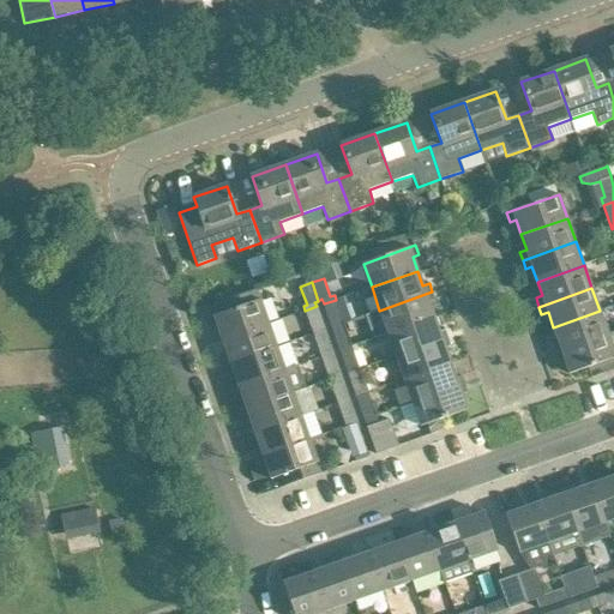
[(269,323),(260,300),(257,289),(221,302),(224,312),(208,318),(211,327),(217,325),(222,339),(269,323)]
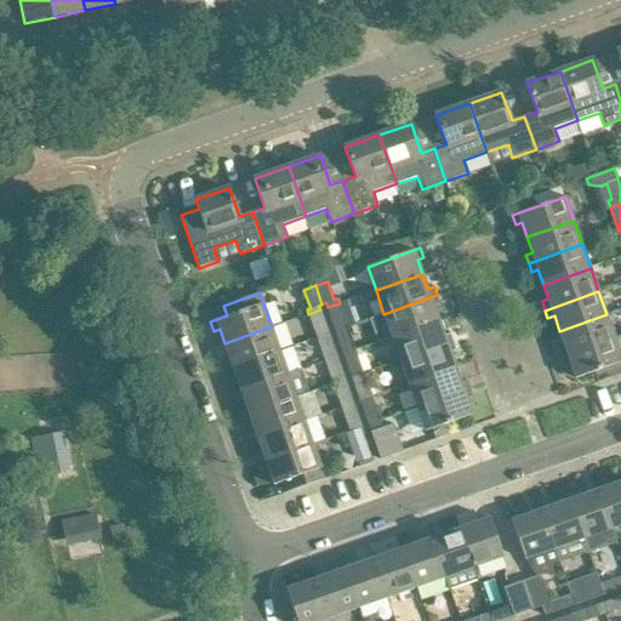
[(392,336),(438,320),(433,306),(440,303),(437,295),(383,314),(392,336)]
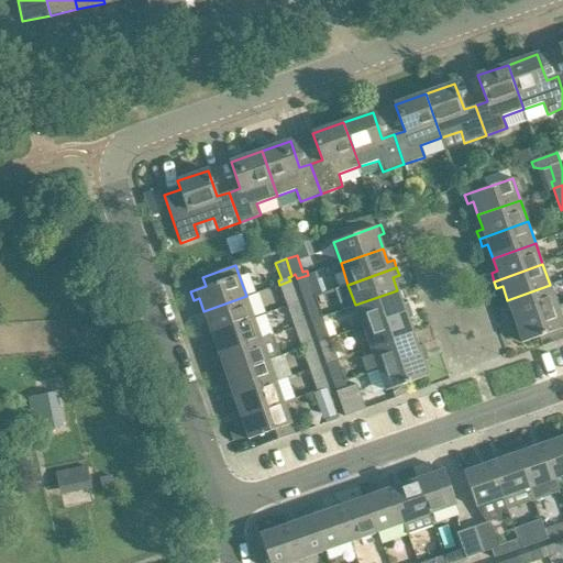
[(315,296),(309,279),(308,275),(297,278),(305,300),(315,296)]
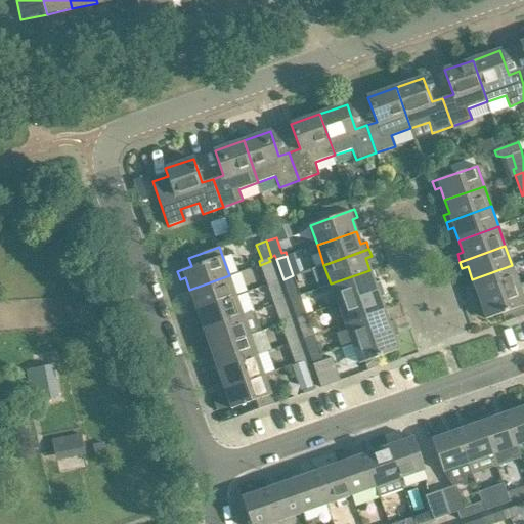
[(277,281),(271,266),(270,261),(260,265),(262,269),(267,285),(277,281)]
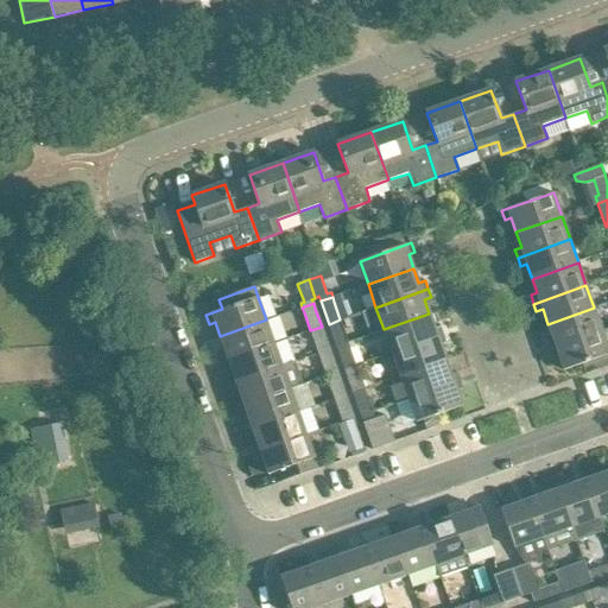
[(550,349),(602,330),(594,308),(548,324),(552,339),(546,341),(550,349)]
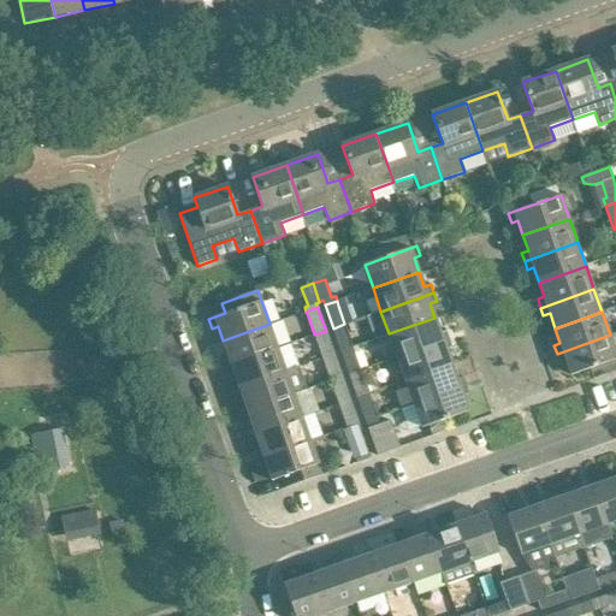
[(397,357),(450,338),(446,331),(440,333),(434,318),(389,333),(397,357)]
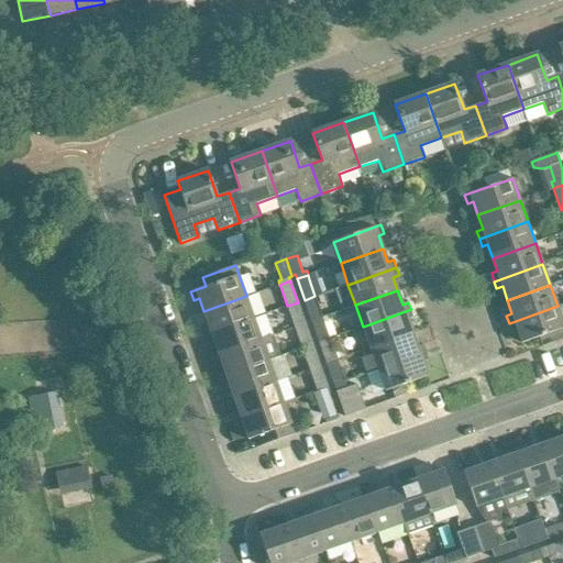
[(206,334),(254,318),(246,296),(203,311),(208,326),(202,327),(206,334)]
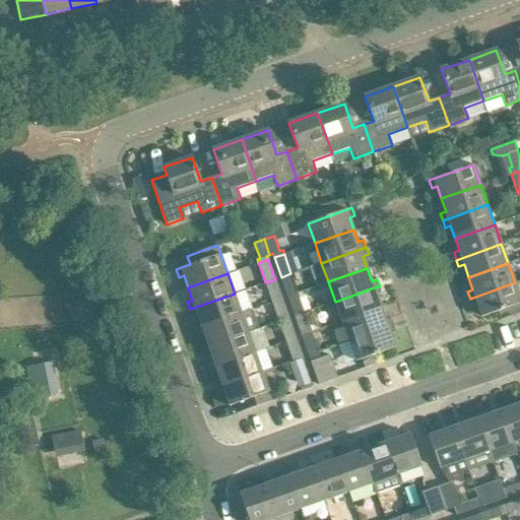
[(298,293),(296,288),(290,273),(281,277),(287,296),(298,293)]
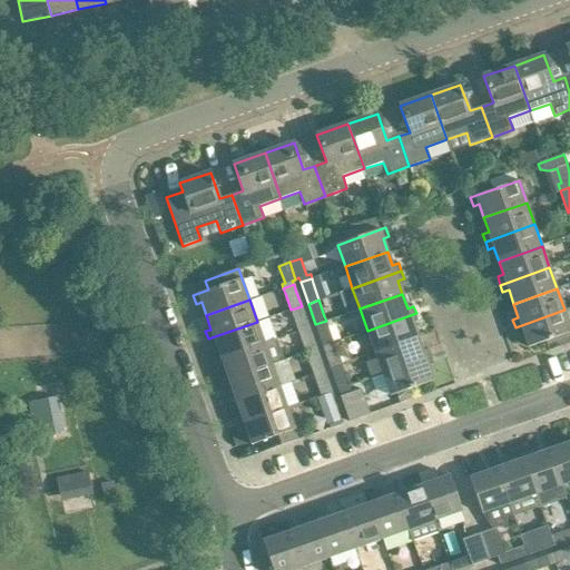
[(308,326),(307,323),(302,306),(291,310),(298,331),(308,326)]
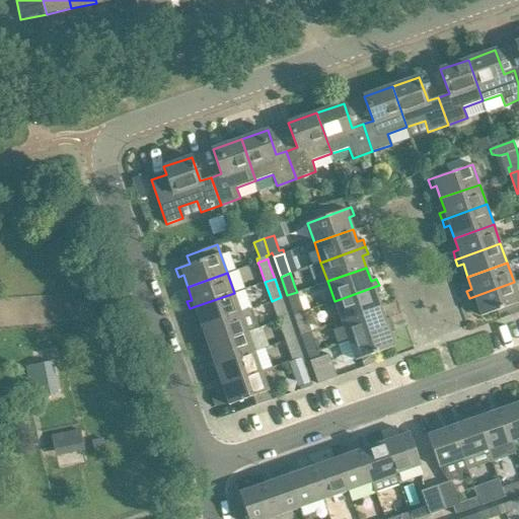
[(518,302),(518,297),(514,283),(514,282),(469,298),(471,305),(476,303),(482,315),(480,315),(482,316),(518,302)]
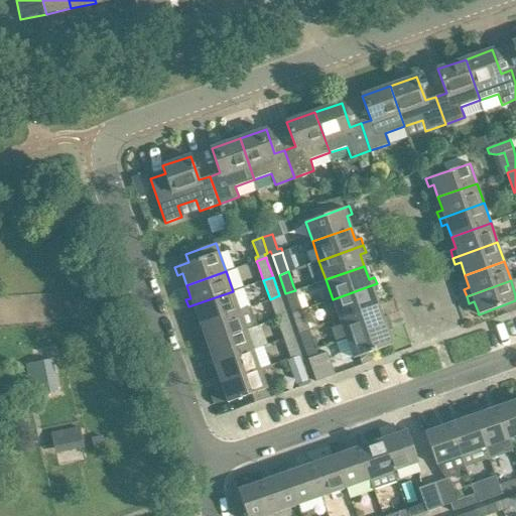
[(340,318),(378,305),(374,293),(379,291),(377,283),(333,299),(340,318)]
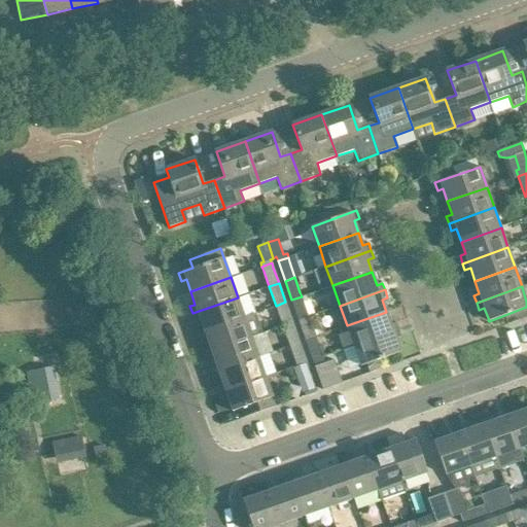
[(309,316),(303,302),(302,296),(291,300),(299,320),(309,316)]
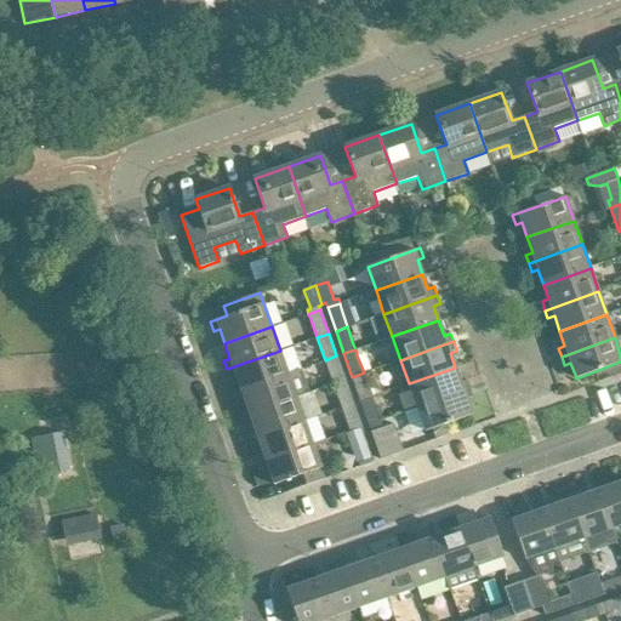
[(241,389),(288,372),(280,351),(227,369),(229,377),(237,375),(241,389)]
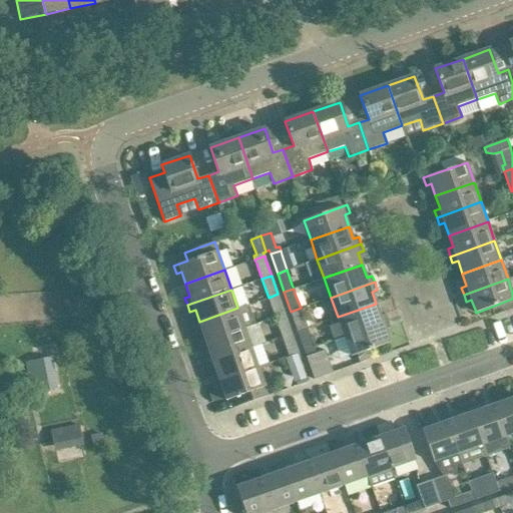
[(285,314),(280,299),(278,294),(269,298),(275,317),(285,314)]
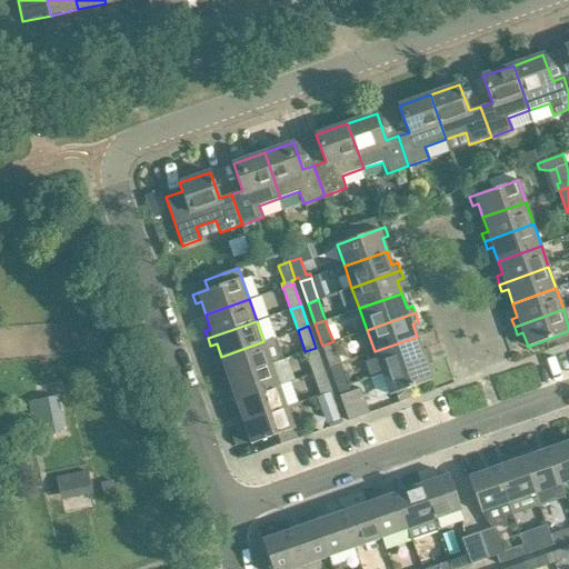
[(381,372),(430,356),(428,348),(421,350),(417,337),(375,351),(381,372)]
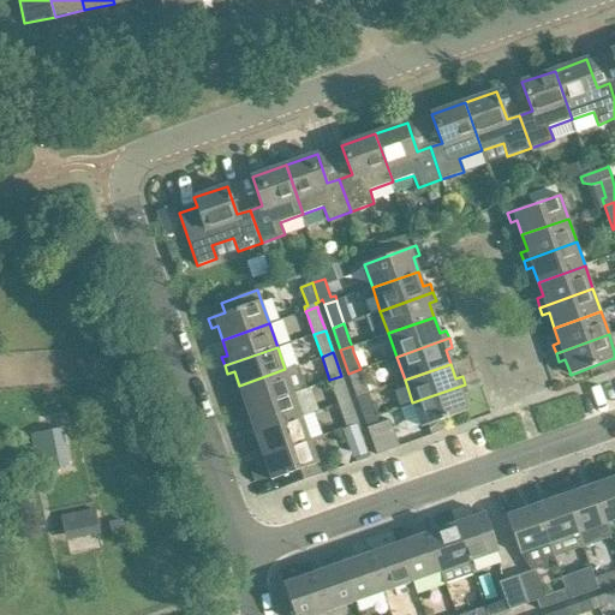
[(240,411),(293,393),(304,389),(296,365),(285,369),(239,386),(244,401),(238,404),(240,411)]
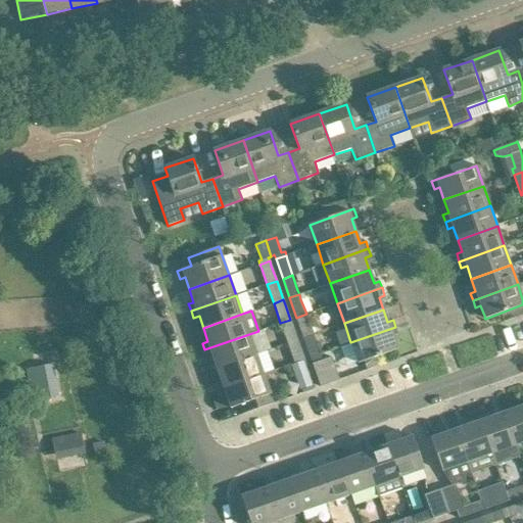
[(314,334),(312,330),(306,314),(296,318),(303,337),(314,334)]
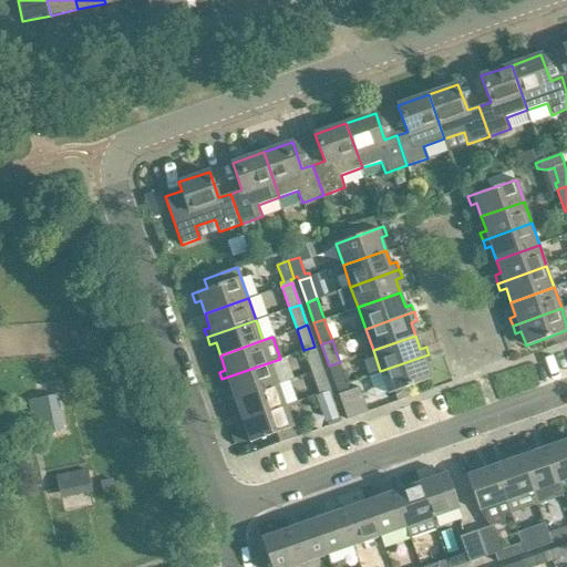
[(322,368),(321,364),(315,347),(303,350),(311,372),(322,368)]
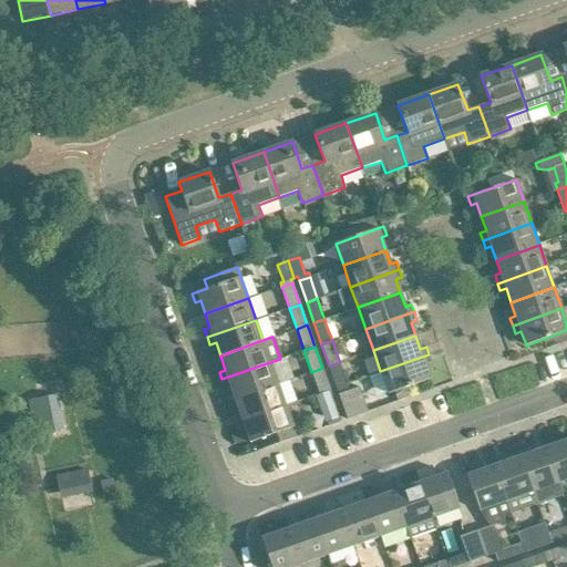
[(380,371),(381,373),(388,394),(431,379),(431,378),(425,364),(432,362),(429,354),(380,371)]
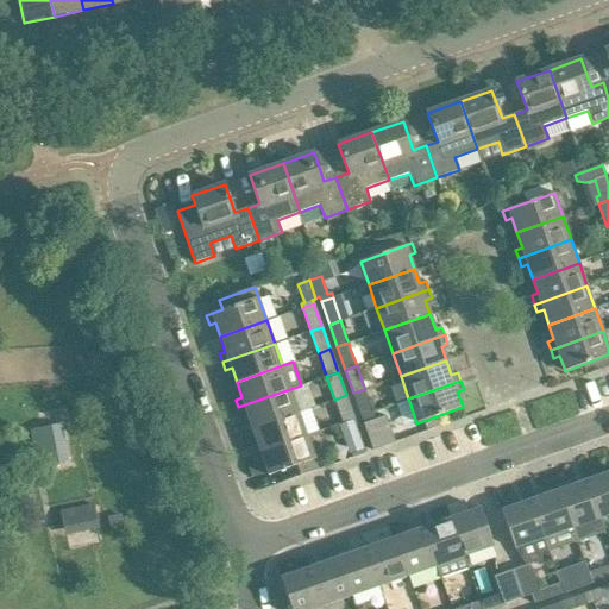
[(299,413),(299,412),(314,406),(307,384),(290,390),(290,389),(238,407),(242,416),(248,414),(252,428),(299,413)]
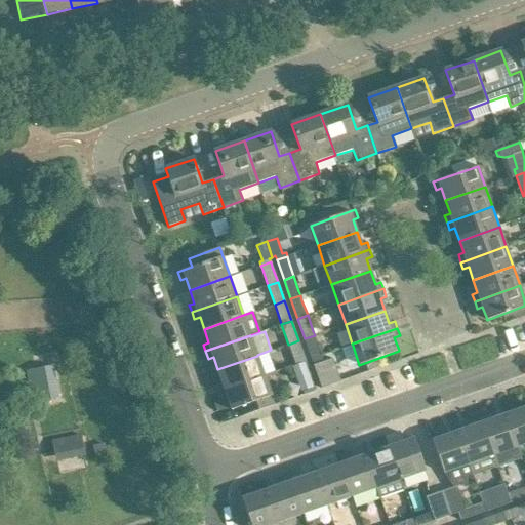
[(312,358),(321,355),(315,335),(305,338),(312,358)]
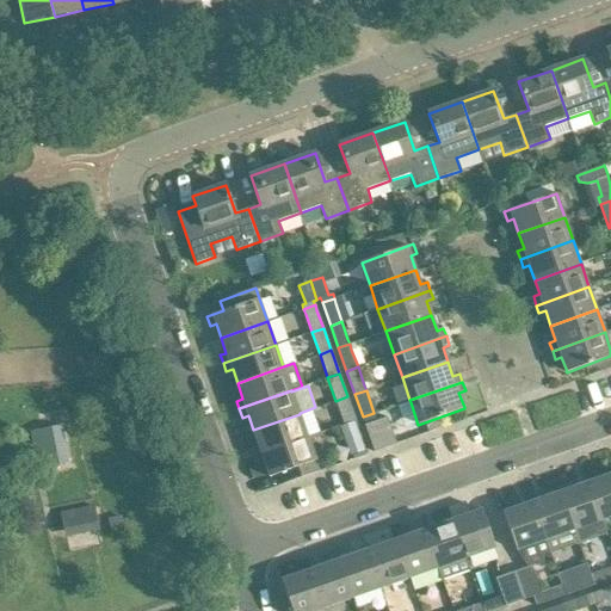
[(356,419),(350,402),(347,396),(335,401),(344,423),(356,419)]
